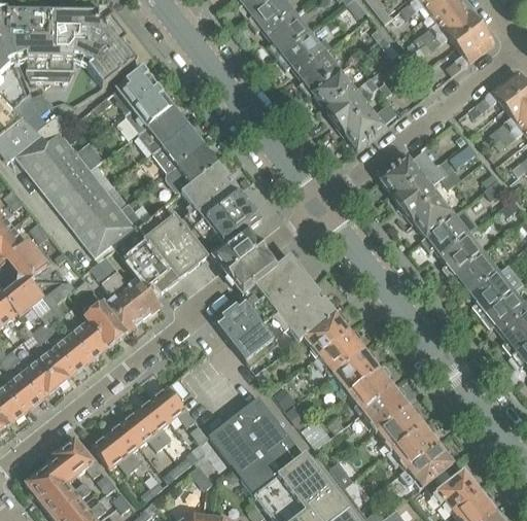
[(245,20),(270,0),(237,0),(241,5),(238,7),(236,7),(236,9),(237,9),(245,20)]
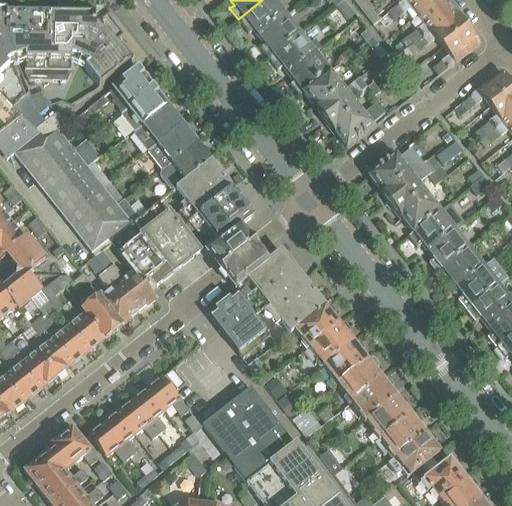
[(257,34),(285,13),(275,0),(262,0),(238,19),(237,20),(238,21),(239,21),(248,31),(247,32),(249,33),(250,31),(253,28),(257,34)]
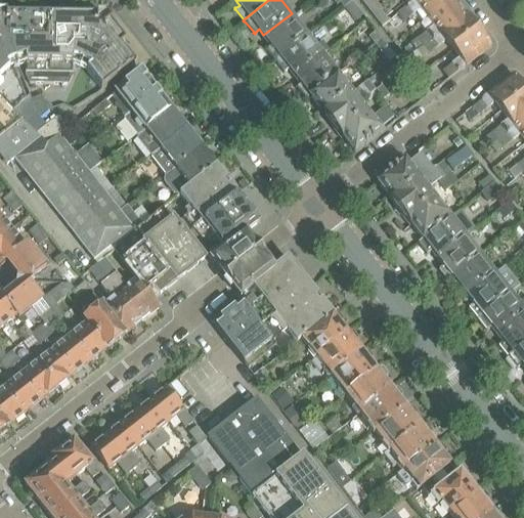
[(354,18),(362,12),(353,0),(351,0),(344,5),(354,18)]
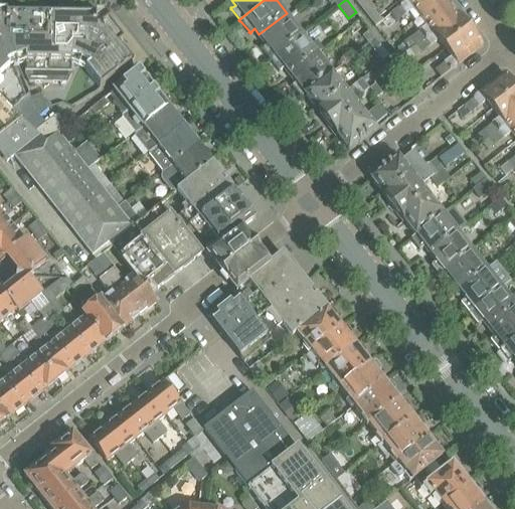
[(373,7),(374,6),(369,0),(356,0),(365,12),(372,6),(373,7)]
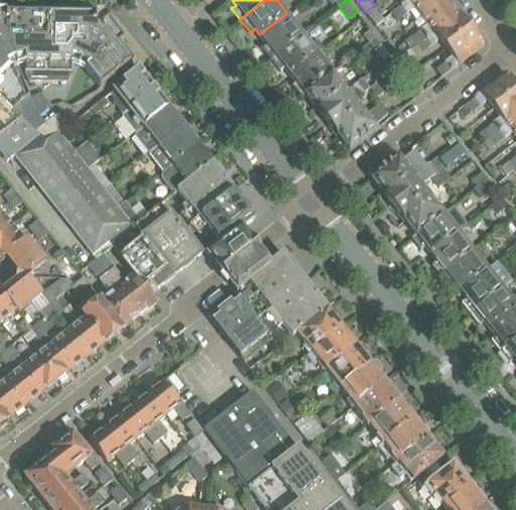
[(403,0),(390,10),(396,17),(414,3),(421,12),(427,20),(410,34),(411,35),(416,41),(416,42),(410,47),(409,48),(407,49),(399,55),(404,62),(415,54),(421,49),(439,35),(445,43),(453,52),(435,66),(440,73),(441,74),(483,40),(470,24),(458,8),(450,0),(403,0)]
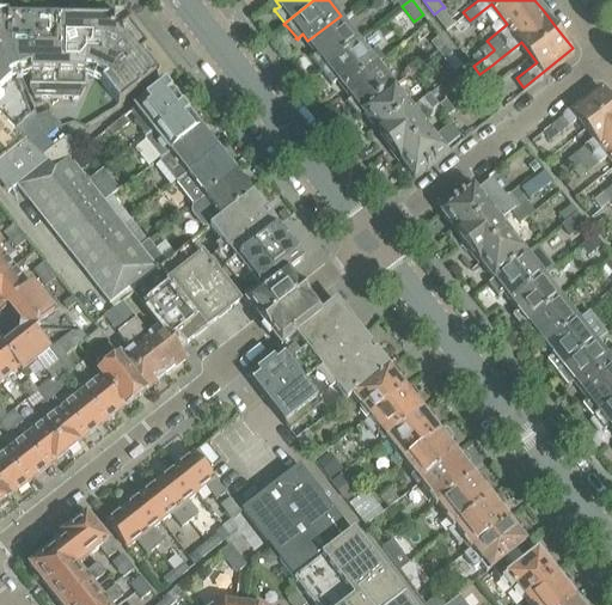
[(452,20),(444,8),(442,7),(434,14),(445,26),(452,20)]
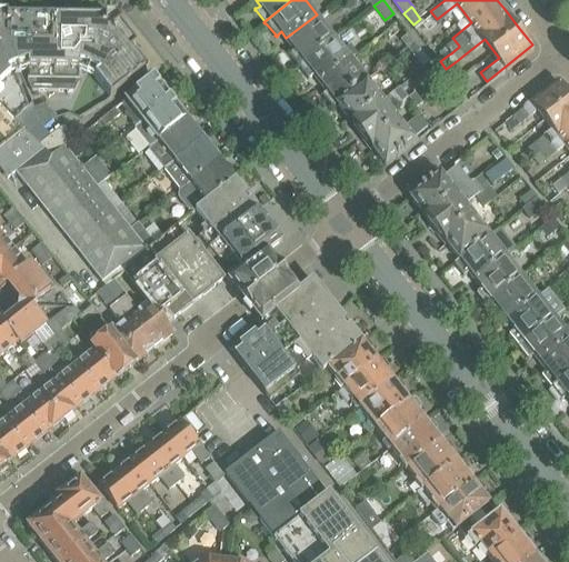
[(32,14),(8,14),(7,13),(0,14),(0,22),(15,62),(27,61),(27,82),(30,90),(52,90),(52,66),(52,38),(55,38),(55,14),(32,13),(32,14)]
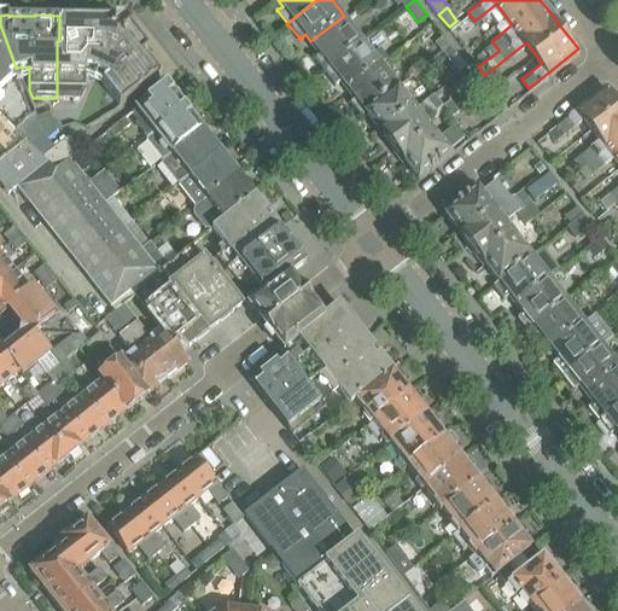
[(59,41),(57,41),(57,71),(57,98),(80,99),(86,88),(87,67),(97,70),(122,21),(115,17),(114,17),(87,17),(86,16),(59,16),(59,41)]
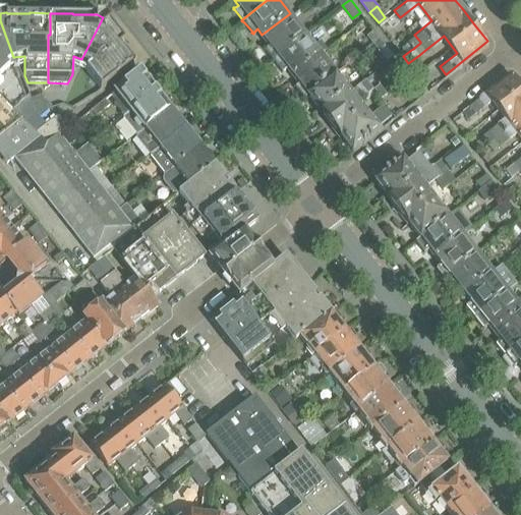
[(304,32),(290,14),(290,13),(262,35),(270,45),(267,47),(266,47),(265,49),(266,49),(273,57),(304,32)]
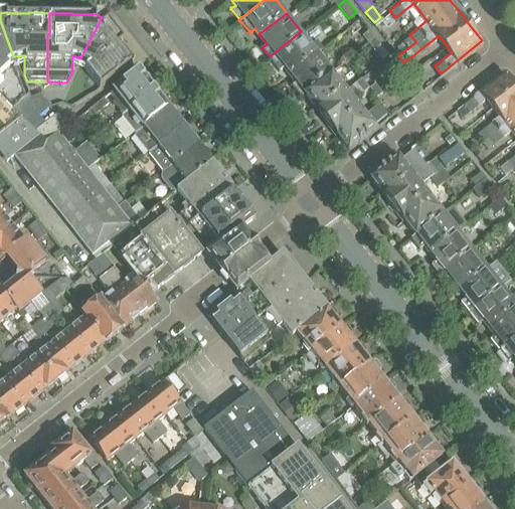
[(109,20),(108,19),(102,17),(80,58),(89,63),(86,68),(99,86),(136,55),(122,38),(108,21),(109,20)]
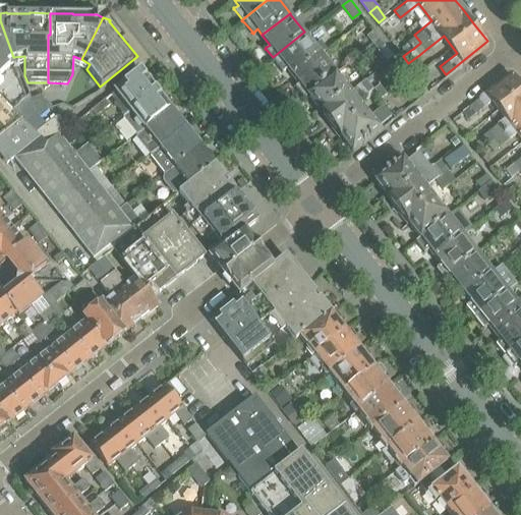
[(13,57),(0,20),(0,94),(12,107),(11,108),(34,130),(35,130),(44,122),(23,96),(24,96),(16,74),(6,64),(13,57)]
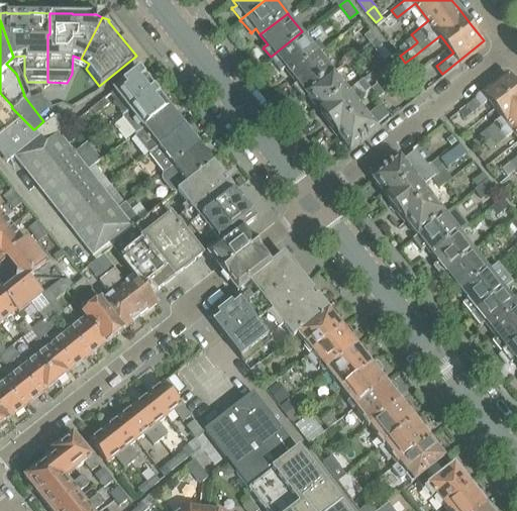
[(369,40),(376,35),(370,27),(363,32),(369,40)]
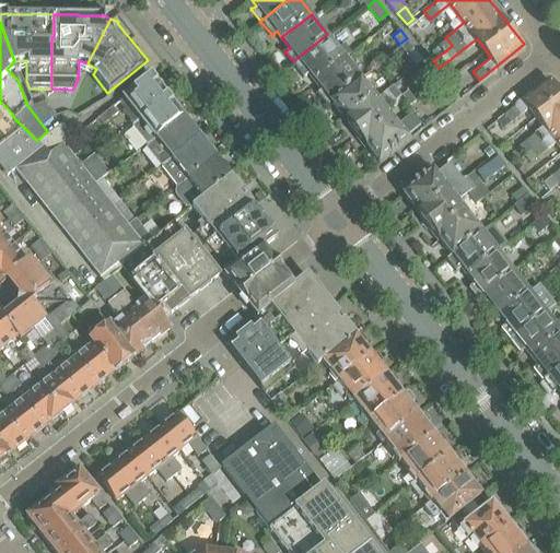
[(337,46),(328,35),(327,34),(293,61),(294,63),(293,65),(294,66),(295,65),(304,77),(304,79),(306,79),(306,77),(311,73),(314,79),(343,56),(350,50),(343,42),(337,46)]
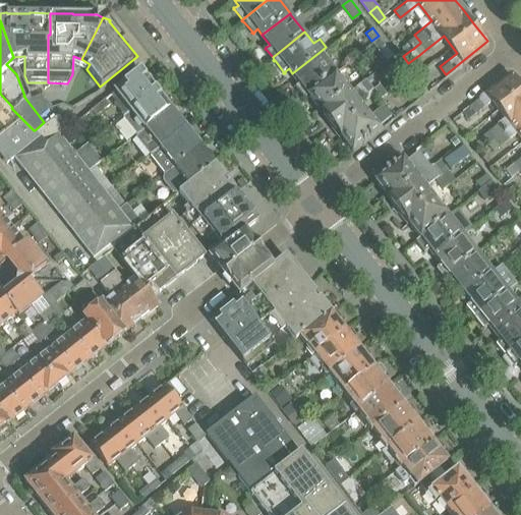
[(413,35),(407,40),(412,46),(418,41),(413,35)]
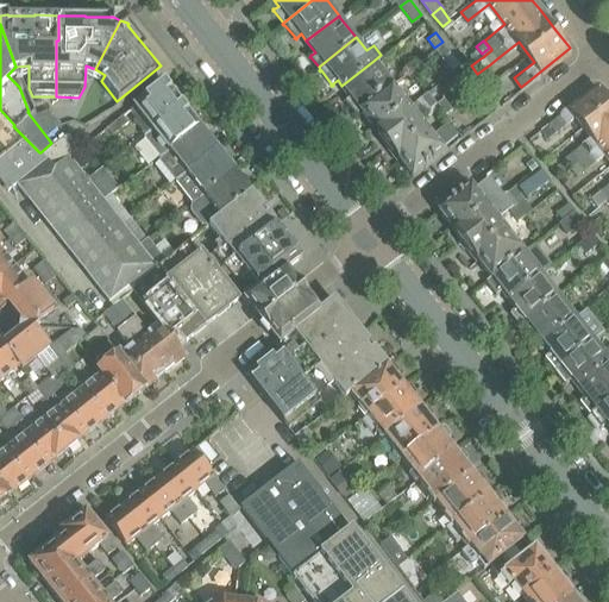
[(451,68),(459,62),(443,42),(434,48),(451,68)]
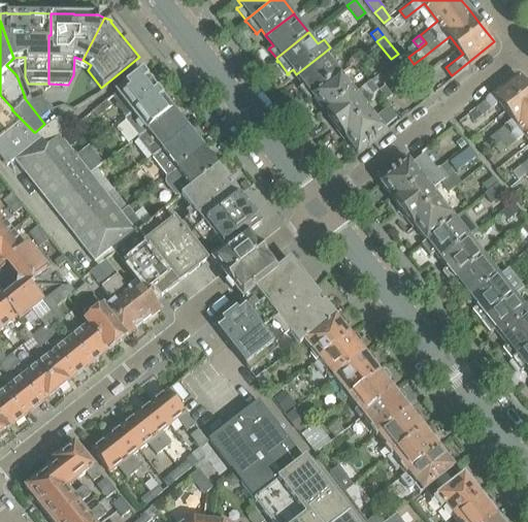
[(339,71),(325,53),(324,53),(296,74),(301,80),(297,85),(295,85),(295,86),(297,86),(305,97),(304,98),(306,99),(306,97),(311,93),(339,71)]
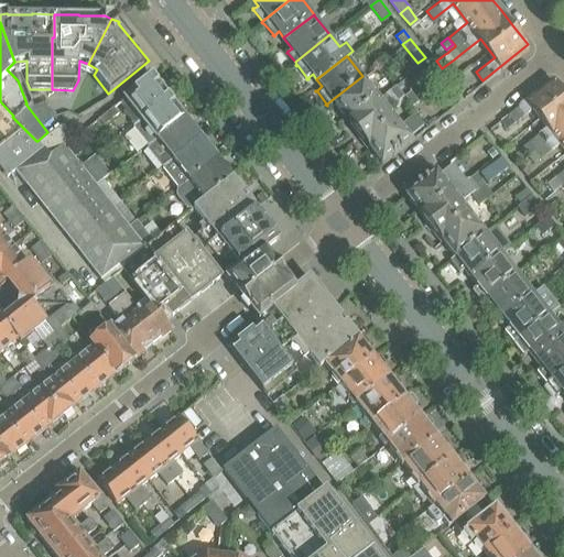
[(162,82),(156,83),(152,76),(121,100),(127,107),(125,108),(134,120),(166,96),(167,89),(162,82)]
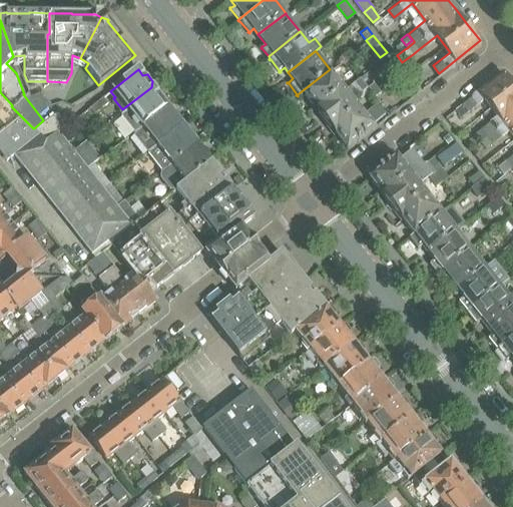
[(330,69),(303,90),(314,105),(313,106),(314,107),(315,106),(317,109),(316,110),(317,111),(318,110),(320,113),(319,114),(320,115),(320,114),(324,119),(328,124),(327,124),(328,126),(330,124),(332,127),(331,128),(331,129),(333,128),(335,131),(334,132),(334,134),(336,133),(347,147),(357,139),(357,140),(366,134),(365,133),(374,125),(371,122),(384,111),(377,102),(364,112),(353,98),(352,97),(368,84),(361,75),(345,88),(343,86),(341,83),(330,69)]
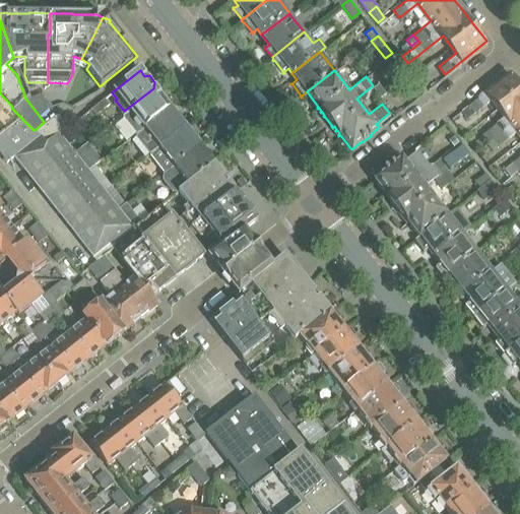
[(467,103),(460,109),(464,113),(467,117),(473,112),(492,98),(498,107),(519,89),(519,83),(509,70),(467,103)]
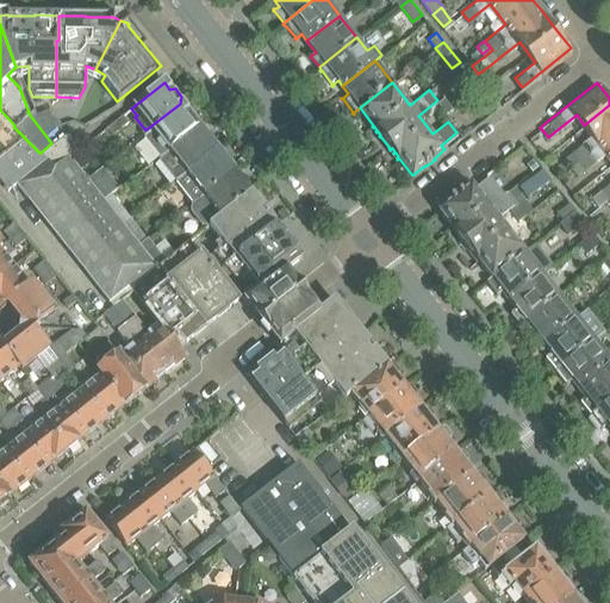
[(442,97),(436,101),(444,112),(450,107),(442,97)]
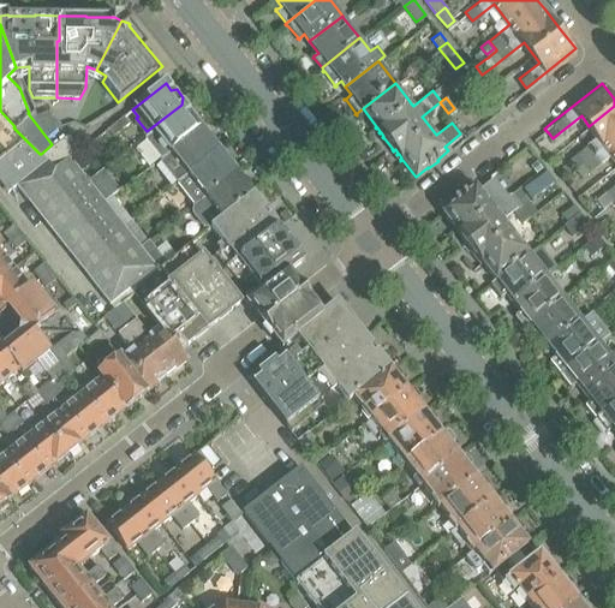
[(195,112),(189,113),(181,105),(147,131),(148,133),(145,135),(162,155),(199,126),(201,119),(195,112)]
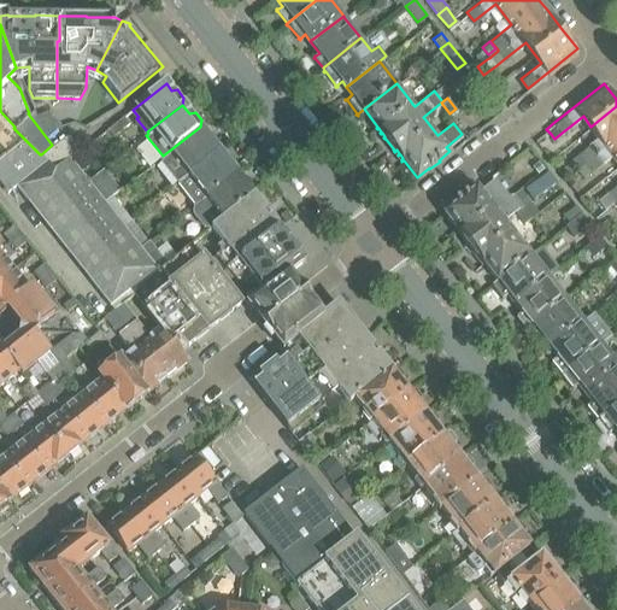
[(616,135),(616,106),(591,127),(599,136),(571,158),(577,166),(616,135)]
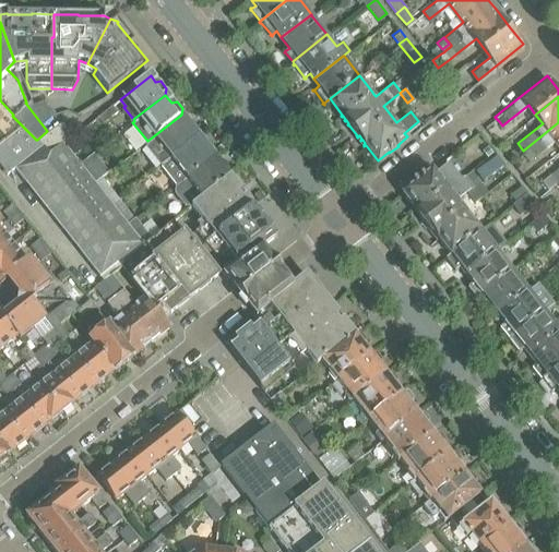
[(51,114),(50,111),(45,98),(34,103),(42,121),(51,114)]
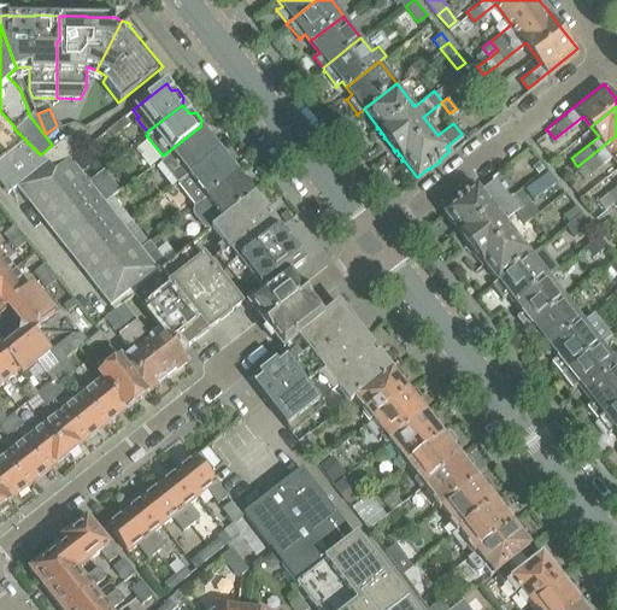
[(0,185),(5,191),(6,189),(16,182),(33,203),(110,301),(116,297),(130,286),(133,288),(158,268),(140,244),(148,238),(113,194),(122,188),(105,166),(88,180),(88,179),(81,169),(71,157),(54,168),(41,154),(40,154),(13,128),(15,127),(0,111),(0,185)]
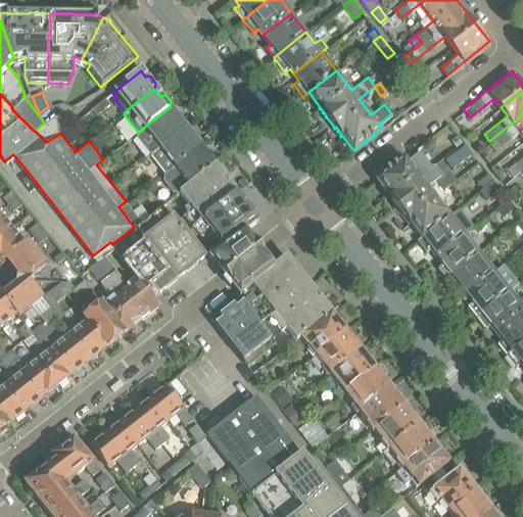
[(95,113),(108,103),(105,98),(92,109),(95,113)]
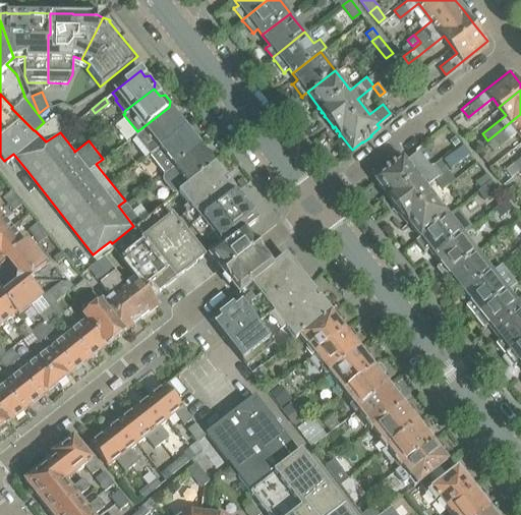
[(179,114),(174,114),(169,107),(137,131),(135,133),(151,152),(183,125),(185,120),(179,114)]
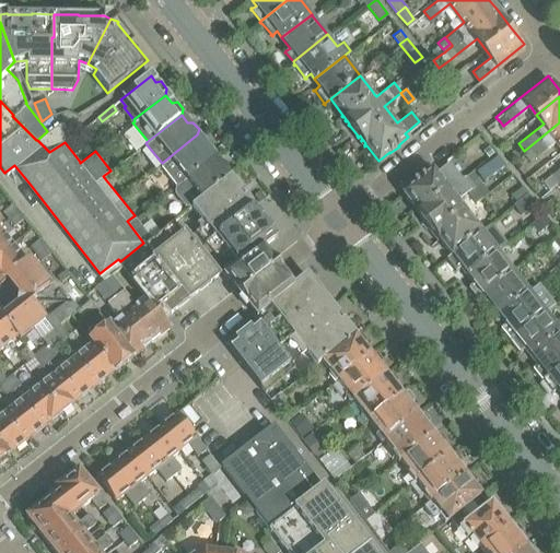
[(72,136),(63,124),(58,122),(47,131),(37,140),(49,152),(65,142),(72,136)]
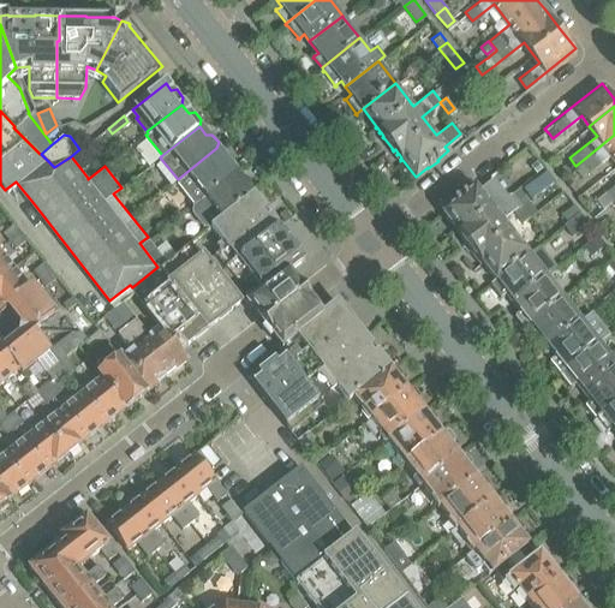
[(614,135),(575,166),(577,166),(574,167),(580,176),(609,153),(614,159),(614,135)]
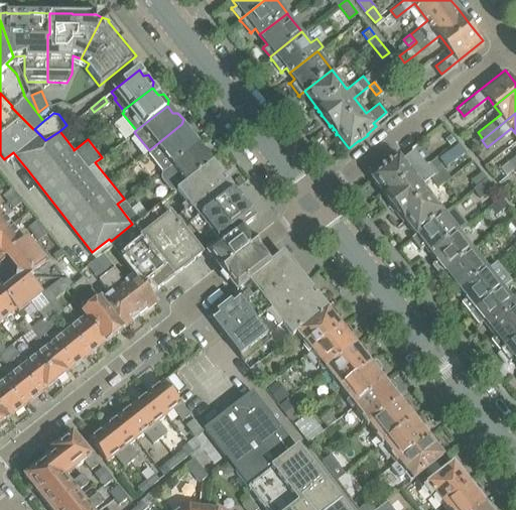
[(187,131),(181,124),(149,150),(163,168),(196,142),(198,137),(192,131),(187,131)]
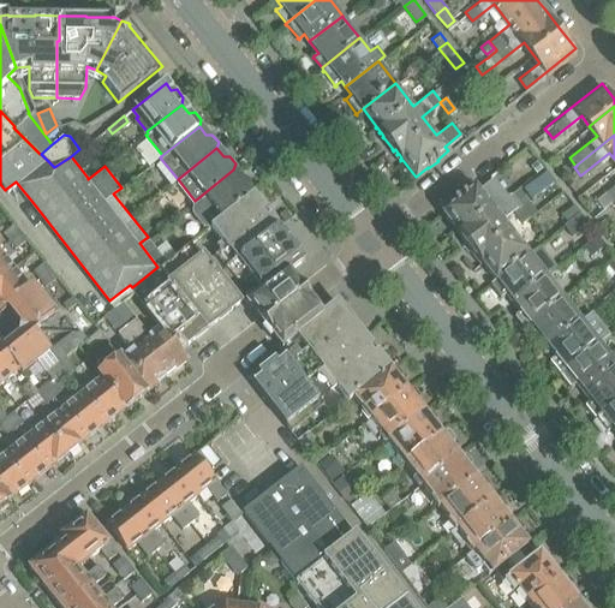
[(81,168),(89,161),(79,149),(71,156),(81,168)]
